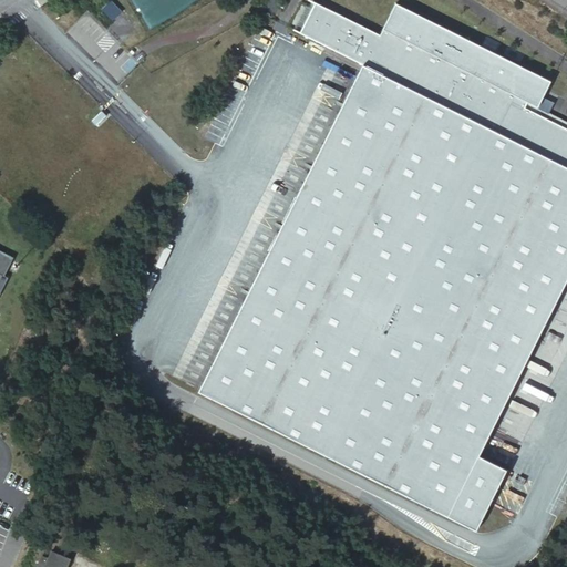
[(123,10),(112,0),(111,0),(103,9),(114,20),(123,10)]
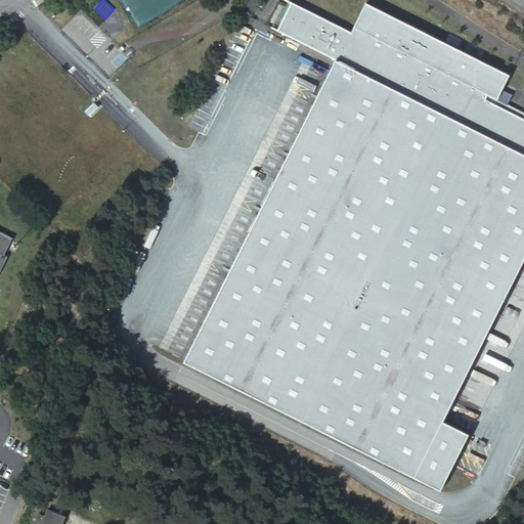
[(215,304),(186,362),(418,475),(446,417),(523,257),(523,111),(496,97),(508,73),(364,2),(350,32),(288,0),(273,29),(335,59),(215,304)]
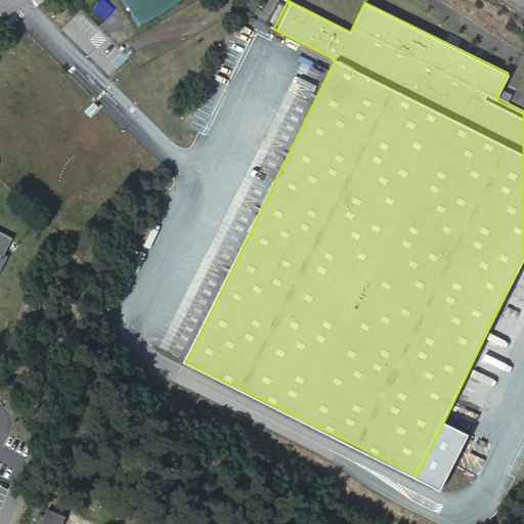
[(0,266),(5,256),(0,254),(8,237),(0,232),(0,266)]
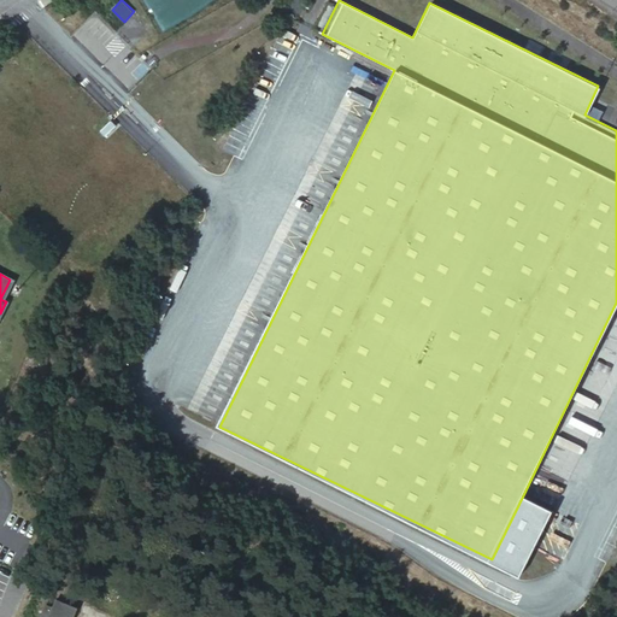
[(70,616),(76,606),(57,598),(53,606),(46,604),(40,616),(70,616)]
